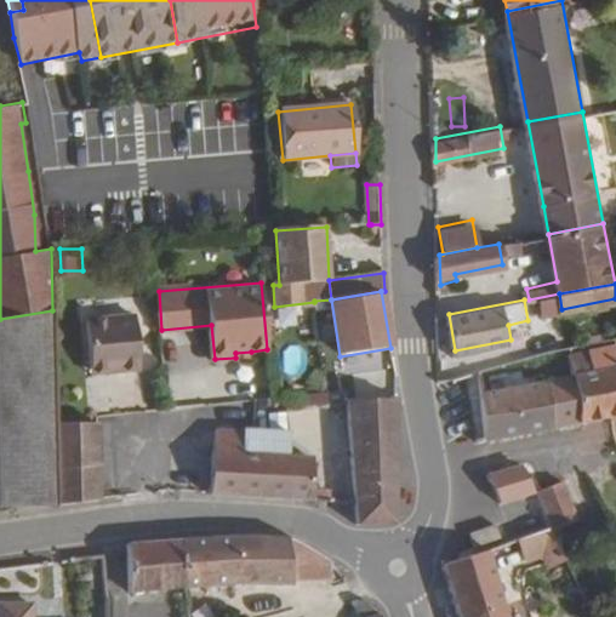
[(0,319),(0,510),(56,504),(55,428),(52,310),(0,319)]
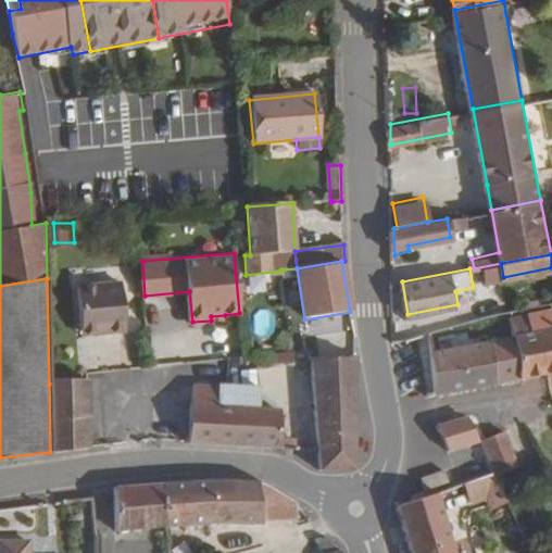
[(110,331),(127,330),(123,281),(79,286),(83,329),(109,327),(110,331)]
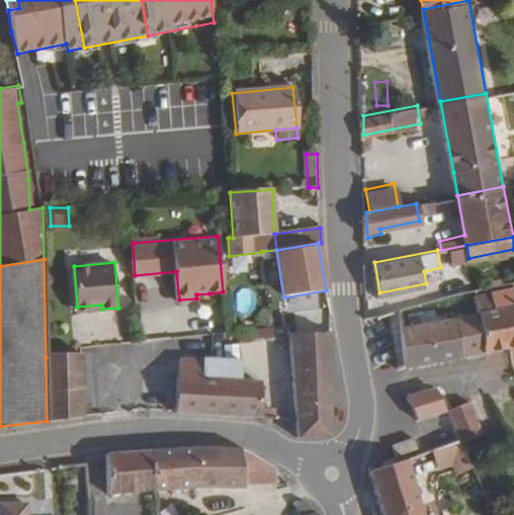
[(176,282),(152,284),(154,307),(178,305),(176,282)]
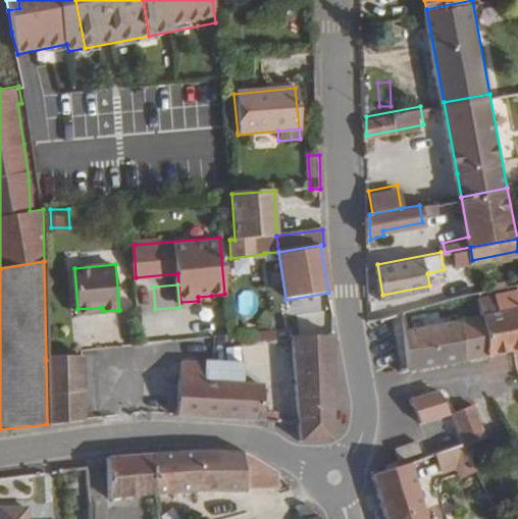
[(483,315),(489,352),(514,347),(517,346),(517,289),(480,297),(483,315)]
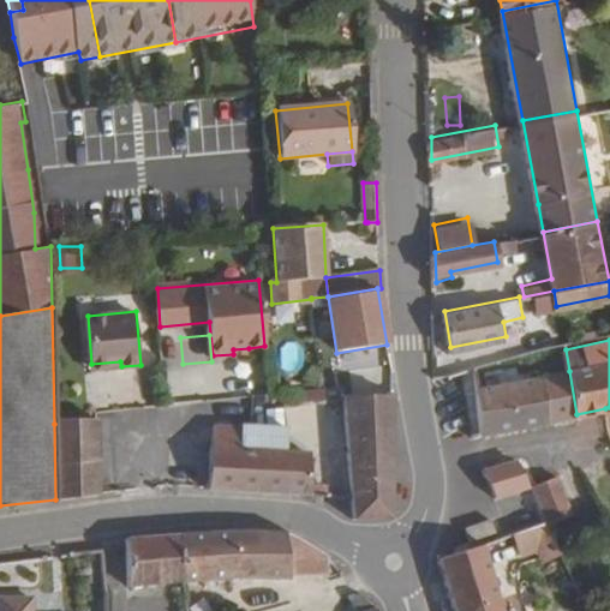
[(448,437),(486,430),(482,390),(478,364),(450,371),(452,379),(429,384),(431,439),(448,437)]
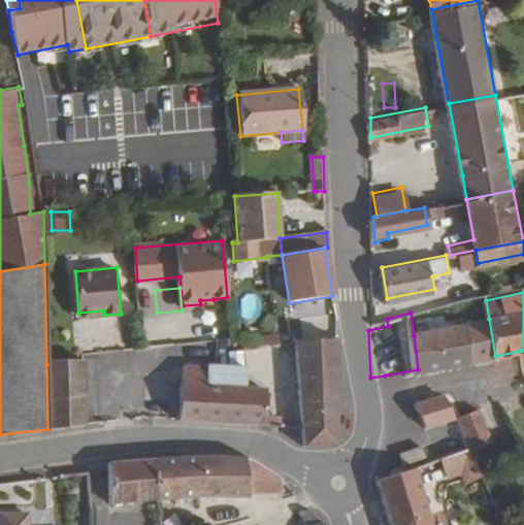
[(331,328),(329,314),(305,318),(307,332),(331,328)]
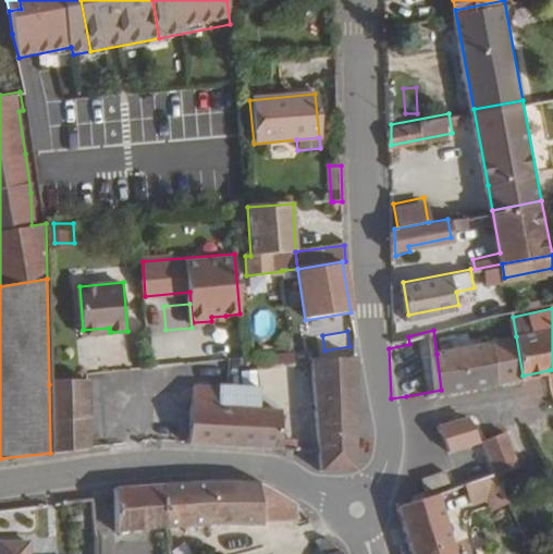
[(523,376),(516,336),(478,344),(437,354),(441,390),(514,378),(523,376)]
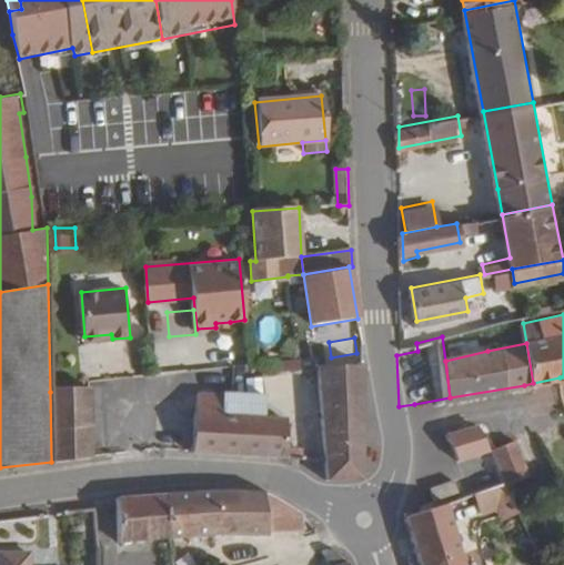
[(273,375),(272,363),(262,364),(263,376),(273,375)]
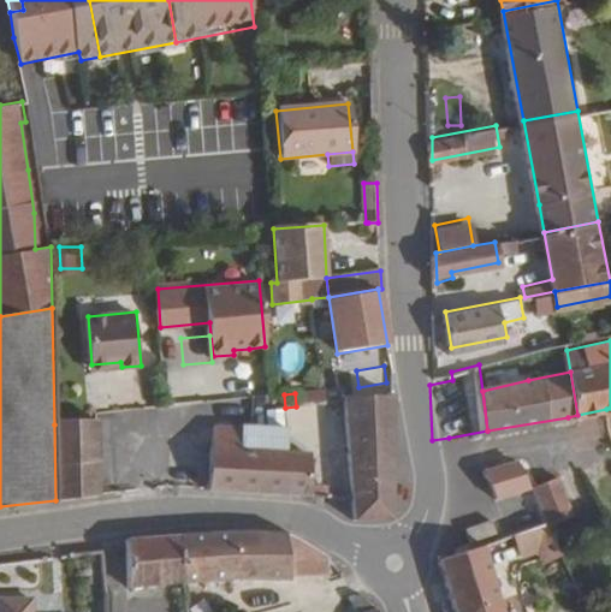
[(307,405),(306,393),(295,393),(296,406),(307,405)]
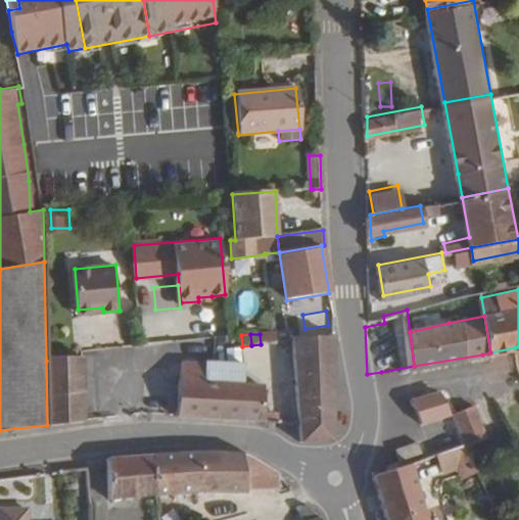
[(332,440),(333,338),(333,337),(291,341),(299,423),(301,441),(332,440)]
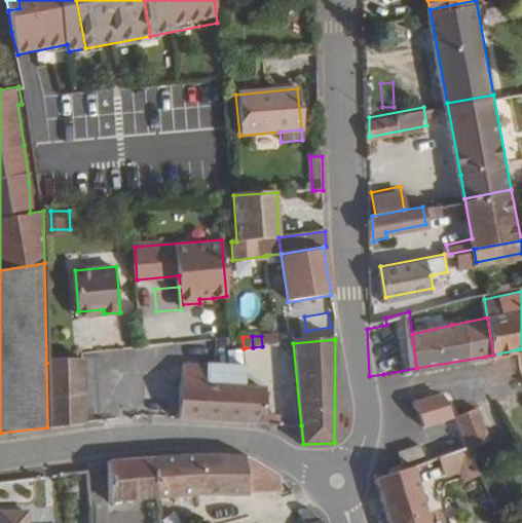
[(47,427),(86,423),(83,360),(46,363),(47,427)]
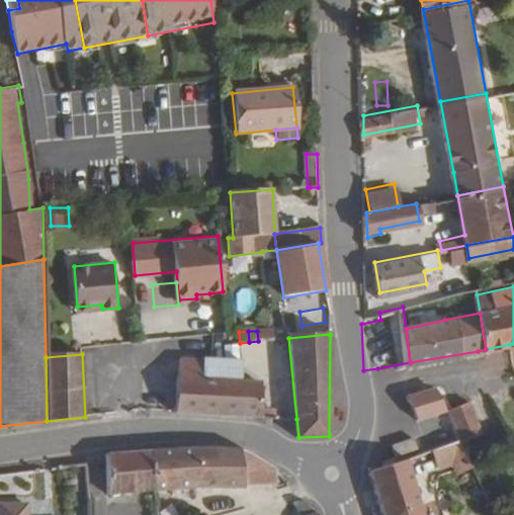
[(241,373),(241,361),(202,357),(202,362),(179,359),(179,360),(177,390),(173,390),(173,399),(177,399),(177,413),(261,418),(261,417),(259,382),(258,382),(258,375),(241,373)]
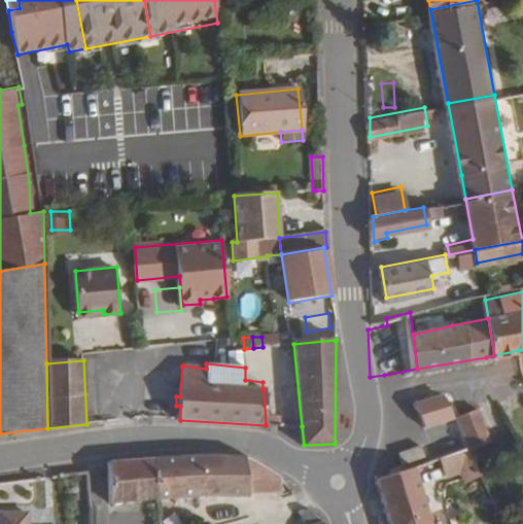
[(455,413),(444,391),(417,399),(427,423),(455,413)]
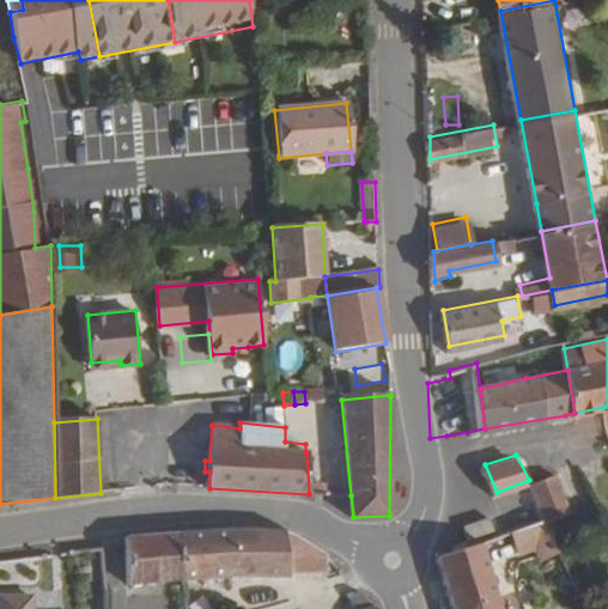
[(573,510),(559,470),(534,479),(549,523),(552,525),(559,523),(555,516),(573,510)]
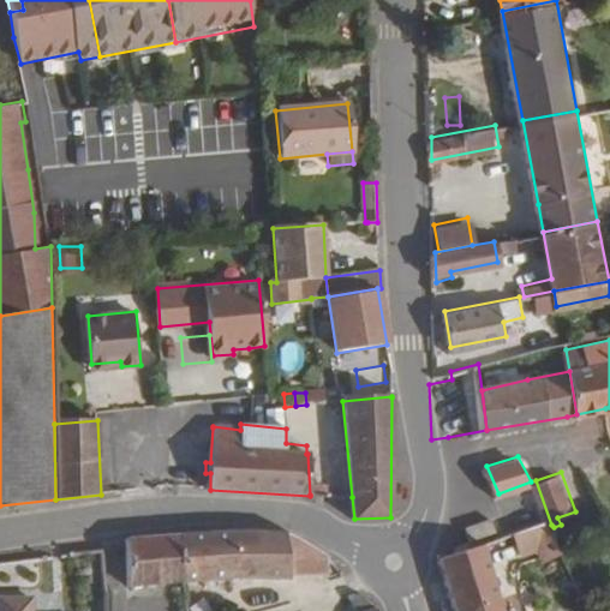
[(586,497),(596,493),(591,484),(581,487),(586,497)]
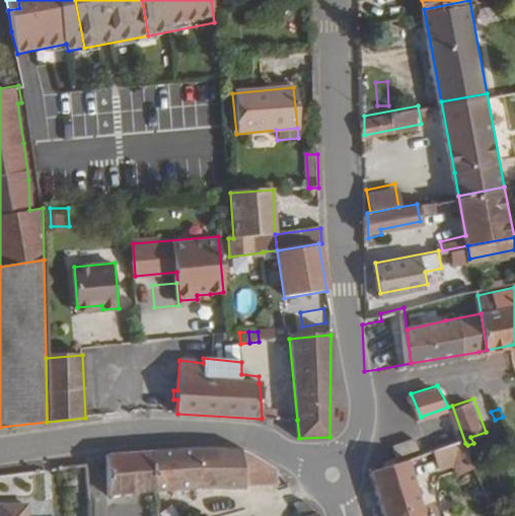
[(467,445),(465,443),(462,435),(438,444),(441,455),(467,445)]
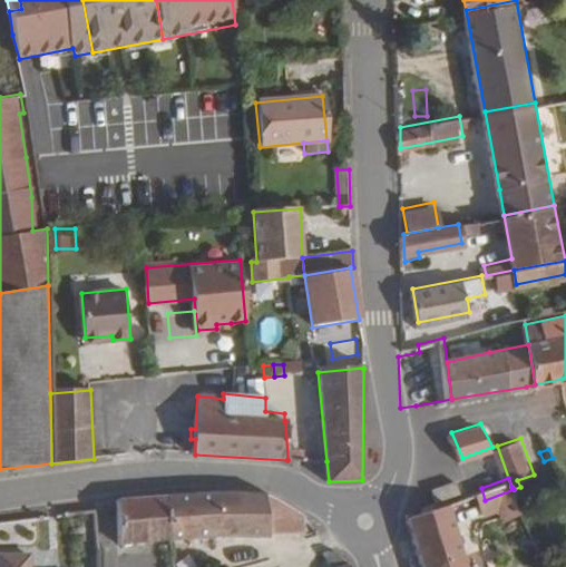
[(237,492),(167,496),(172,539),(210,537),(225,537),(267,538),(262,495),(237,492)]
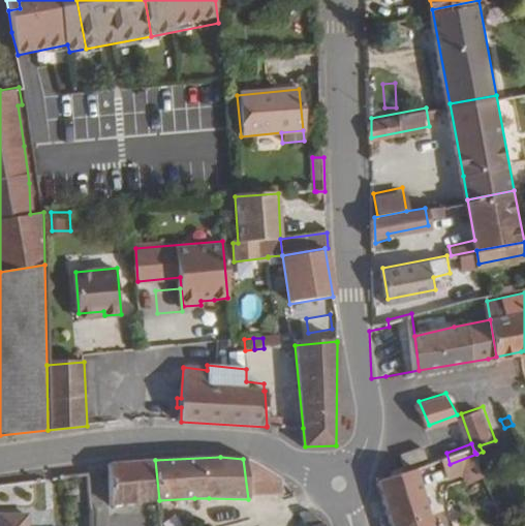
[(272,494),(281,496),(282,480),(247,460),(245,460),(243,459),(248,499),(249,499),(249,496),(272,494)]
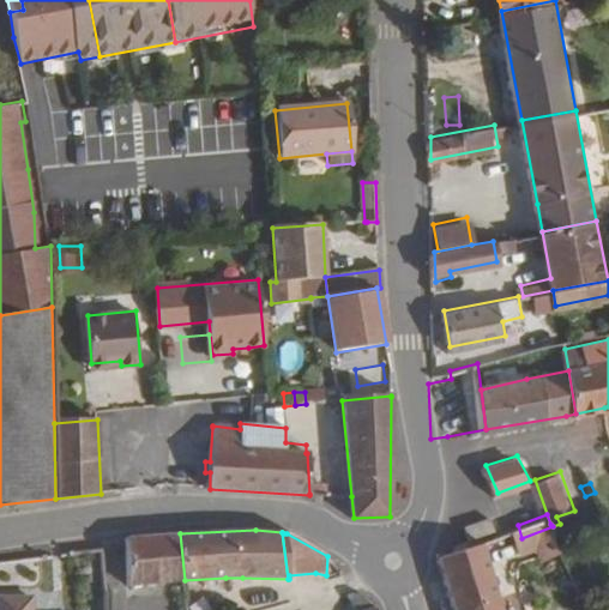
[(185,580),(180,533),(126,537),(130,584),(185,580)]
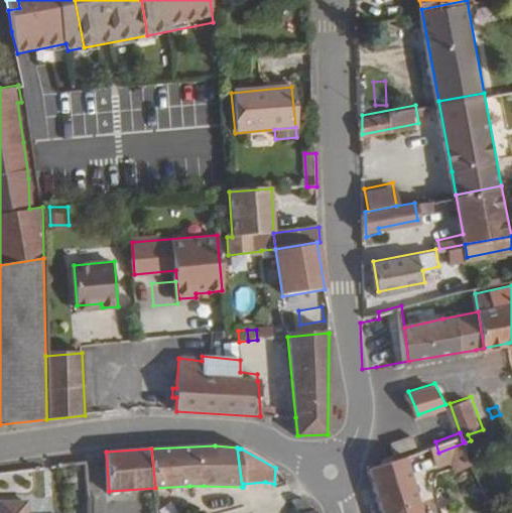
[(426,512),(409,451),(398,456),(373,465),(374,475),(385,512),(426,512)]
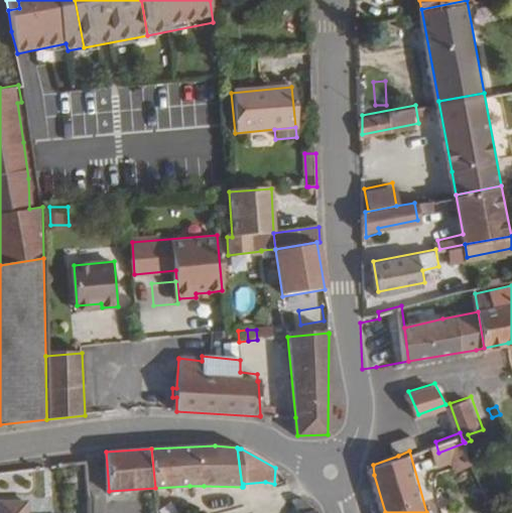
[(498,512),(477,468),(471,457),(466,459),(432,476),(450,512),(498,512)]
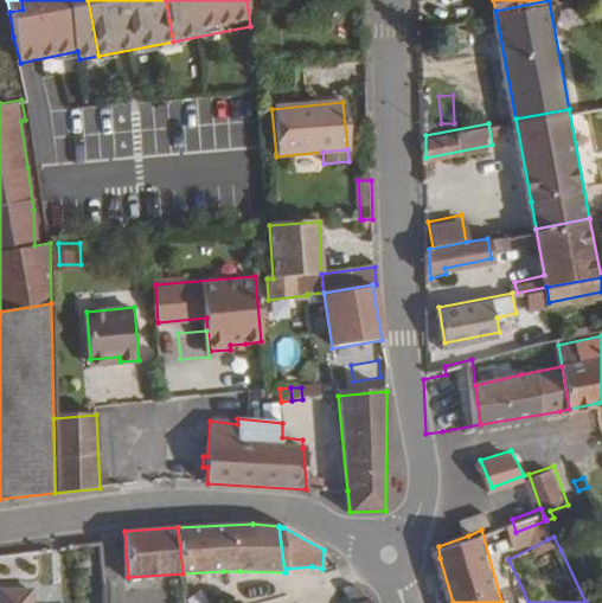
[(27,602),(27,587),(0,587),(0,602),(27,602)]
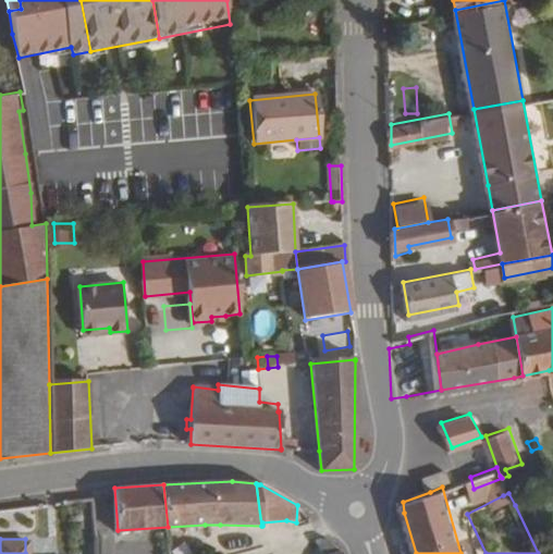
[(315,544),(321,553),(334,553),(340,553),(329,541),(318,541),(319,542),(315,544)]
